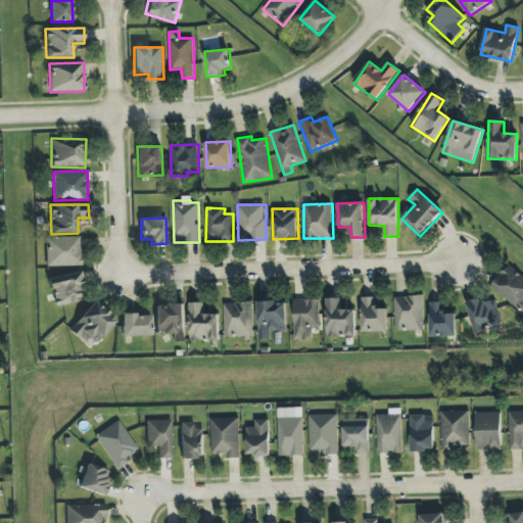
[(47,267),(81,266),(81,237),(47,238),(47,267)]
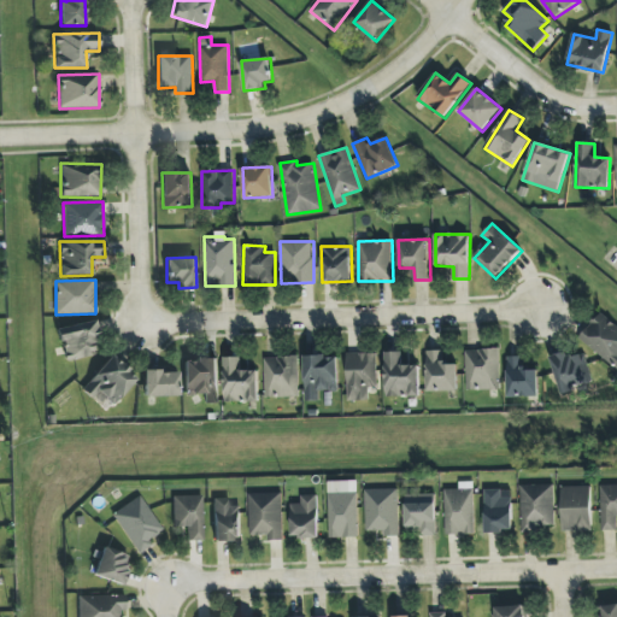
[(616,369),(616,325),(600,312),(579,339),(616,369)]
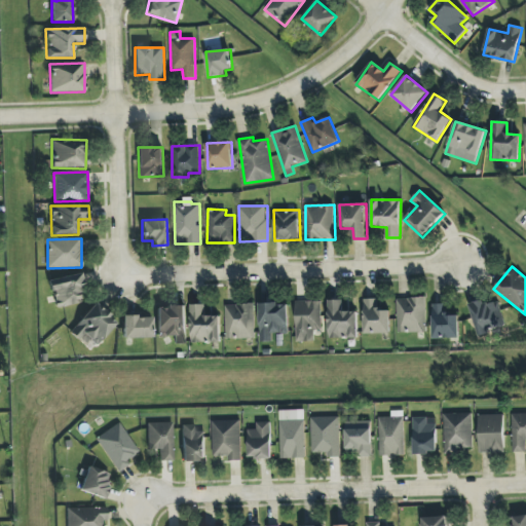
[(84,303),(80,274),(50,278),(53,307),(84,303)]
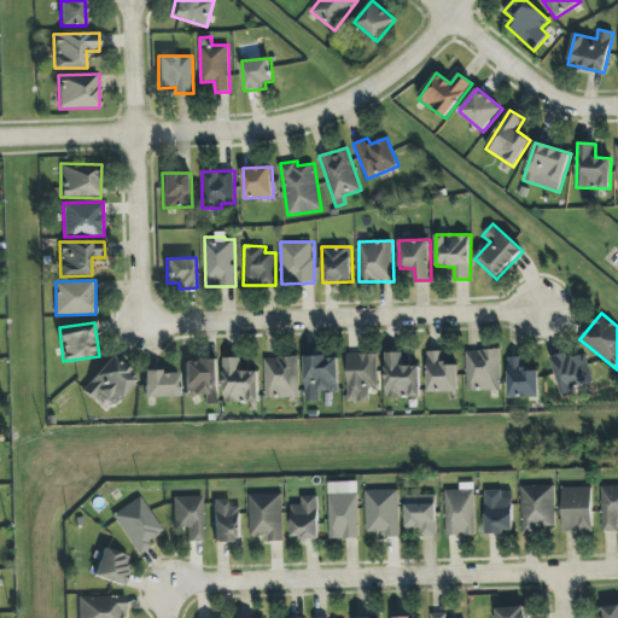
[(501,390),(500,350),(466,351),(467,391),(501,390)]
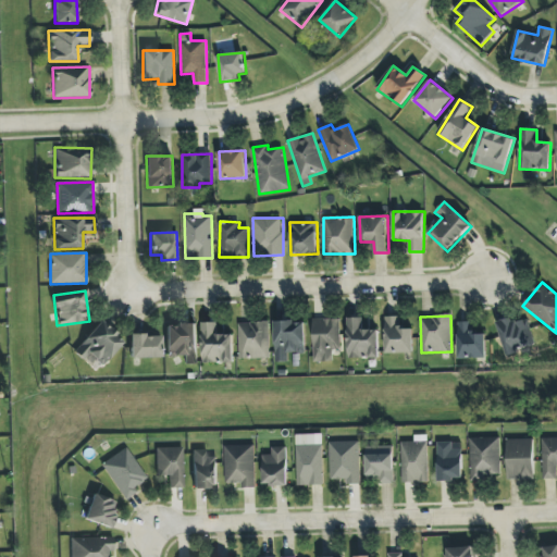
[(400,317),(385,317),(386,354),(413,353),(413,329),(401,329),(400,317)]
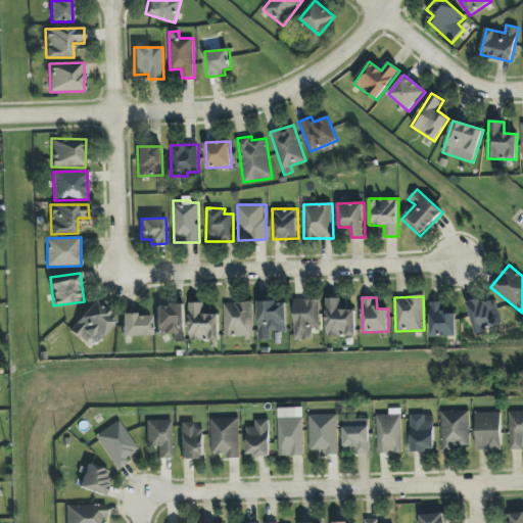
[(503,326),(495,297),(468,303),(475,333),(503,326)]
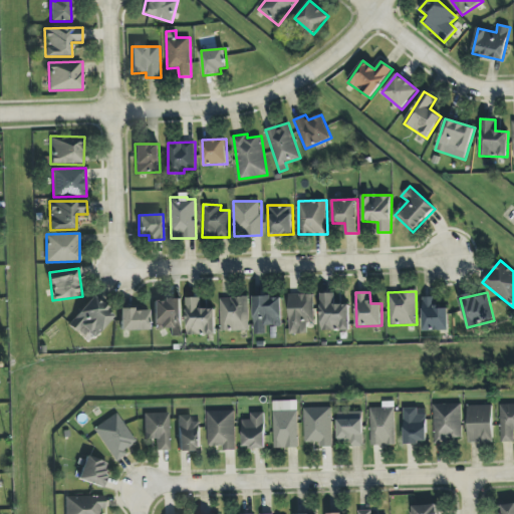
[(335,293),(321,293),(321,330),(349,330),(349,304),(334,304),(335,293)]
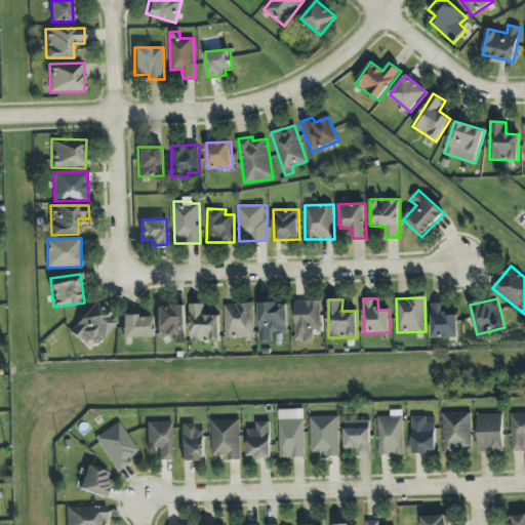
[(314,341),(314,330),(321,329),(320,300),(295,301),(295,341),(314,341)]
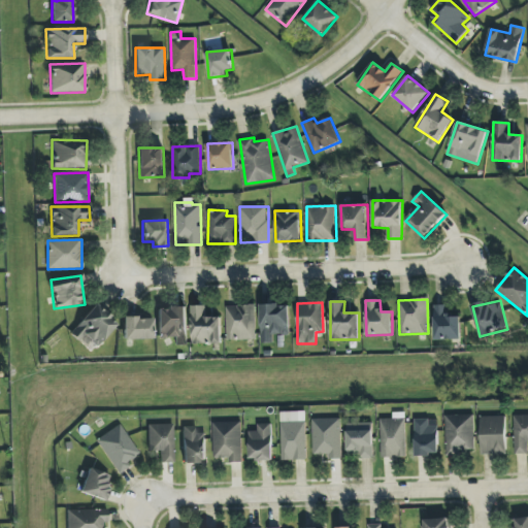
[(84,336),(96,348),(117,325),(96,304),(69,333),(78,342),(84,336)]
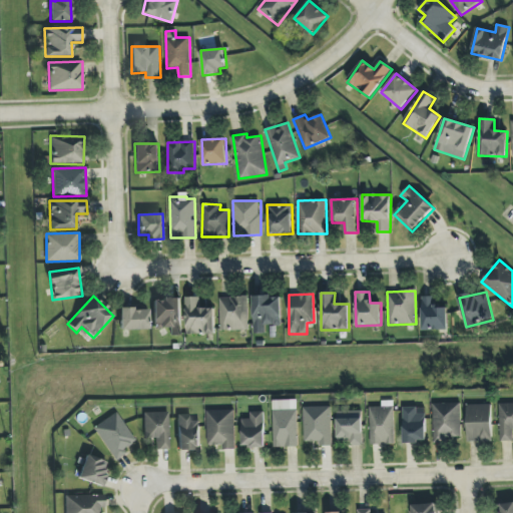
[(283,326),(282,296),(253,297),(254,334),(266,334),(266,327),(283,326)]
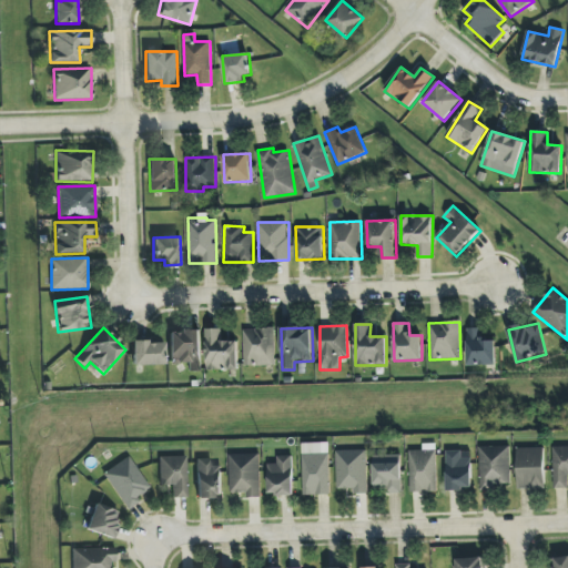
[(206,330),(208,371),(239,369),(237,342),(222,342),(222,328),(206,330)]
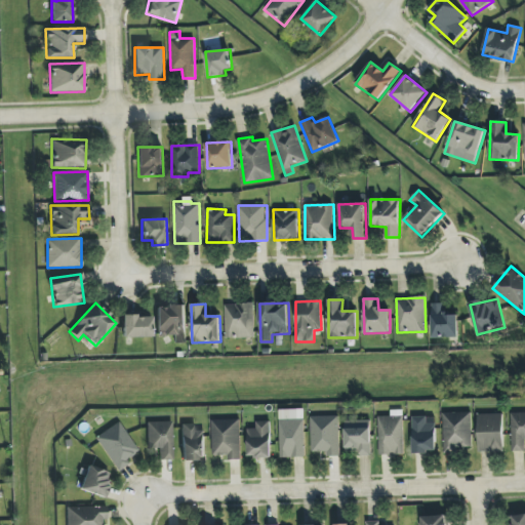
[(254,337),(253,304),(225,305),(226,338),(254,337)]
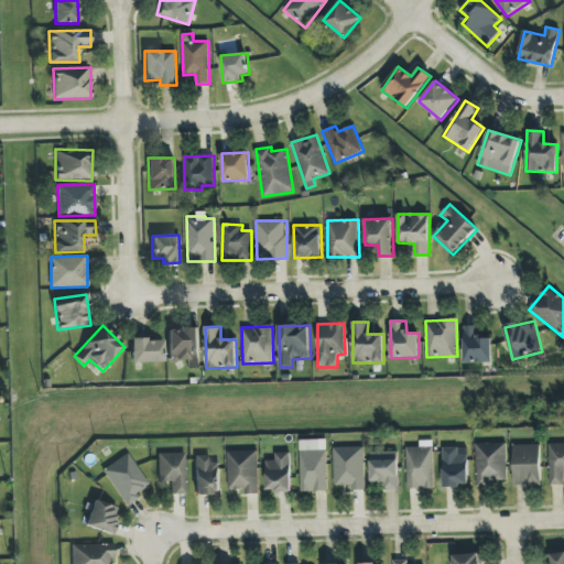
[(492,362),(492,338),(479,338),(479,326),(464,326),(465,364),(492,362)]
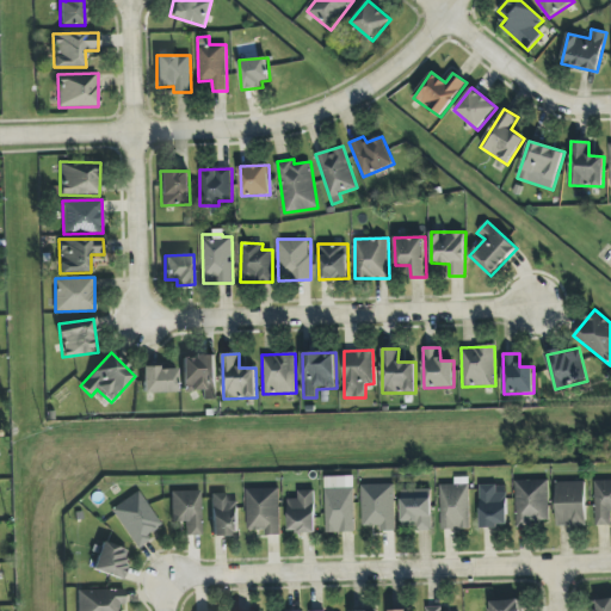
[(203,400),(216,400),(216,356),(183,357),(183,392),(203,392),(203,400)]
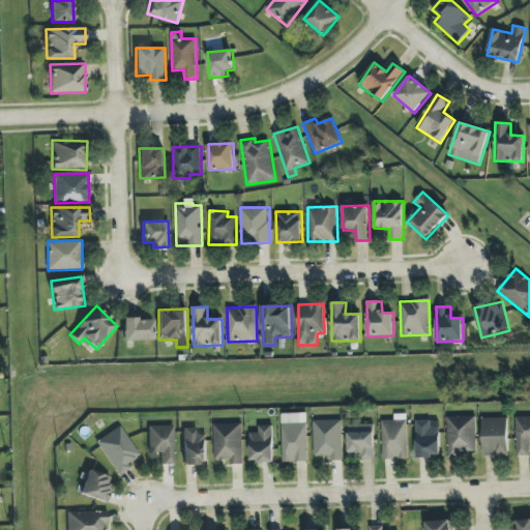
[(123,341),(153,341),(153,319),(123,320),(123,341)]
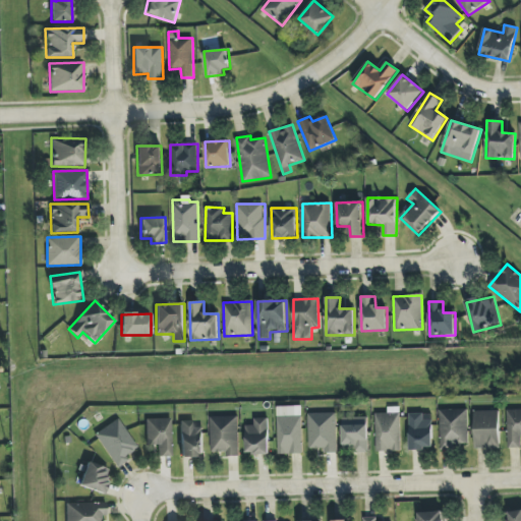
[(279,454),(303,454),(301,407),(278,407),(279,454)]
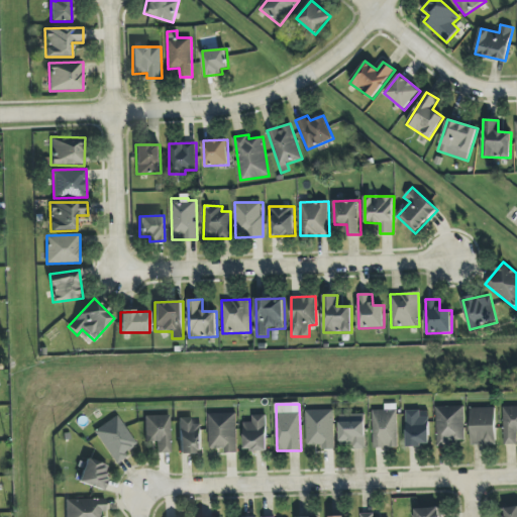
[(397,404),(385,404),(385,410),(373,410),(374,448),(398,448),(397,404)]
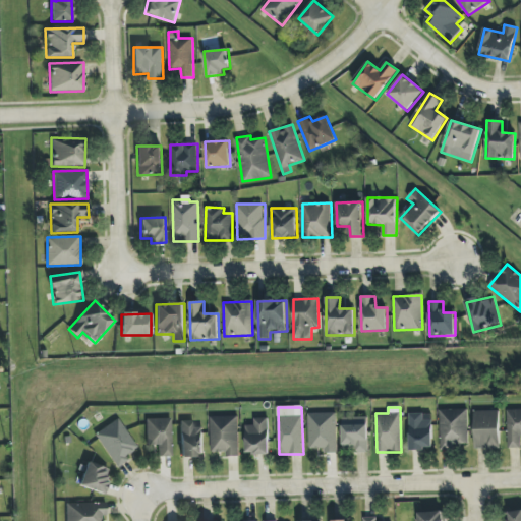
[(441,447),(468,447),(467,409),(440,410),(441,447)]
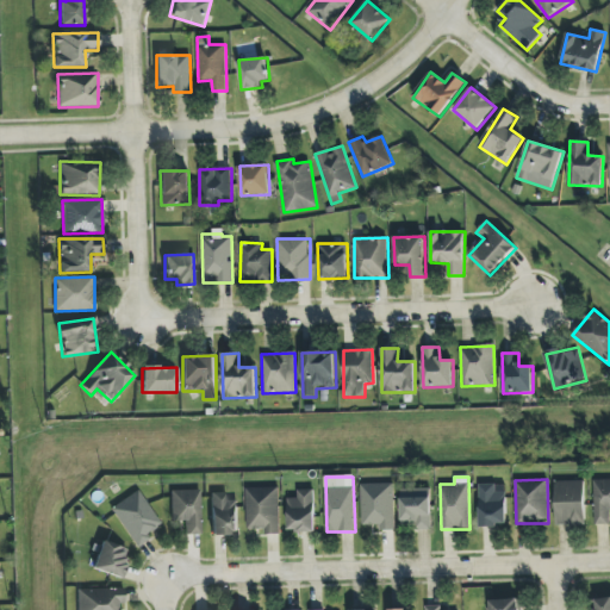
[(609,479),(593,480),(595,524),(609,523),(609,511),(609,510),(609,479)]
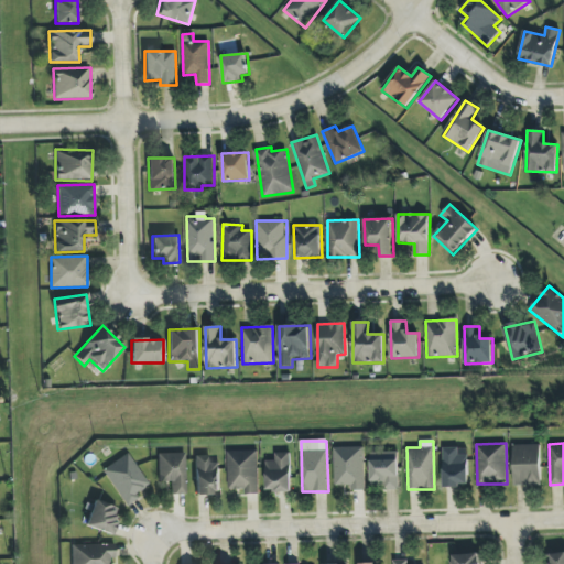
[(540,444),(513,445),(514,486),(541,486),(540,444)]
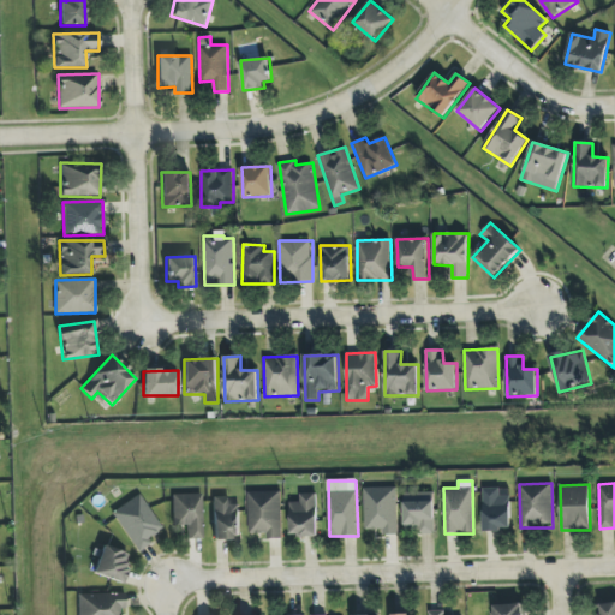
[(364,488),(365,530),(383,530),(383,535),(399,535),(398,488),(364,488)]
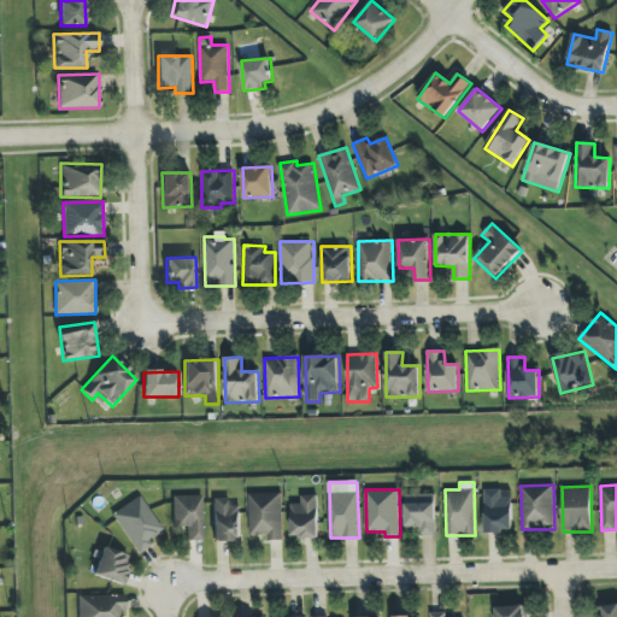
[(513,533),(512,498),(503,498),(501,489),(485,491),(486,533),(513,533)]
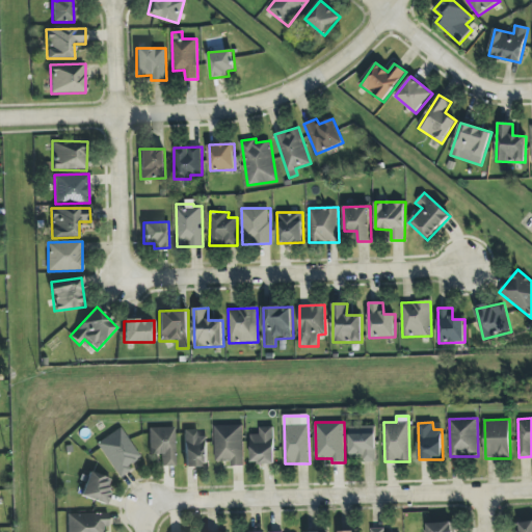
[(214,425),(215,461),(231,461),(231,466),(244,466),(243,425),(214,425)]
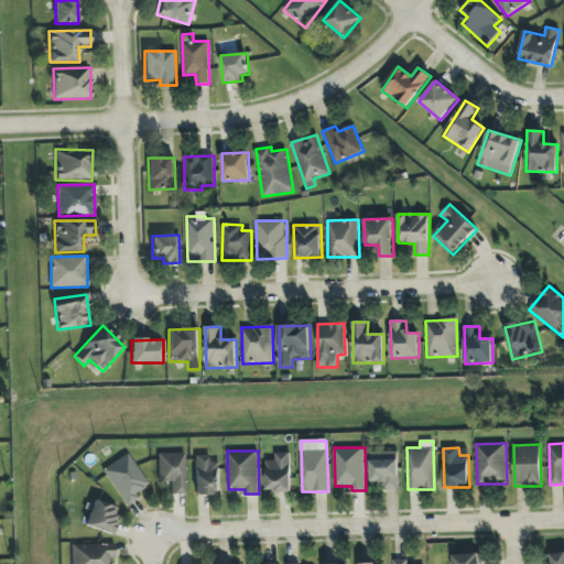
[(399,489),(399,451),(371,452),(371,490),(399,489)]
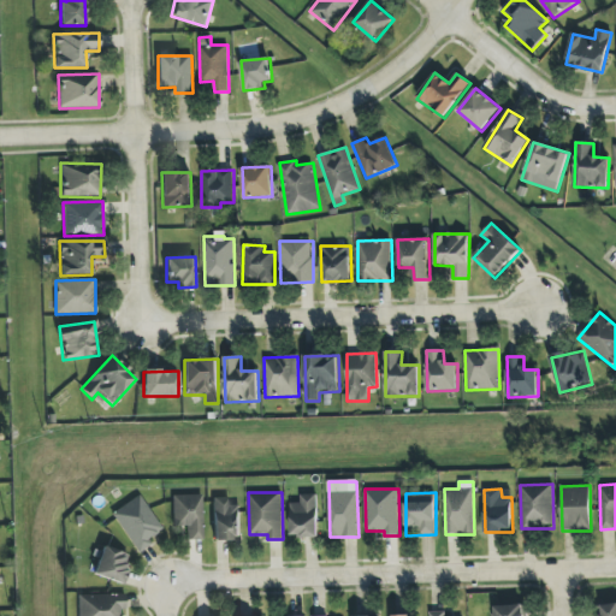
[(163,529),(140,495),(111,514),(138,554),(152,545),(148,539),(163,529)]
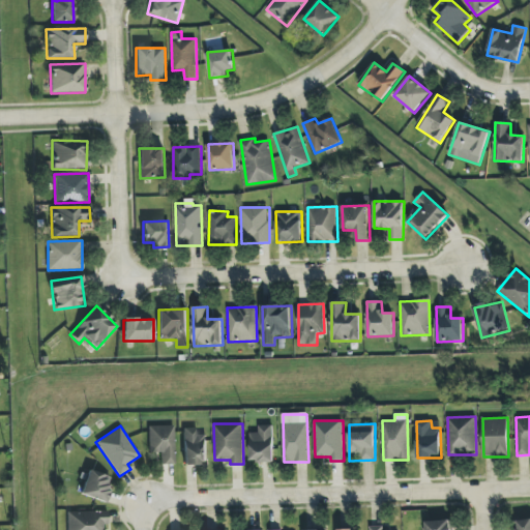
[(173,425),(148,427),(149,452),(160,452),(160,464),(175,464),(173,425)]
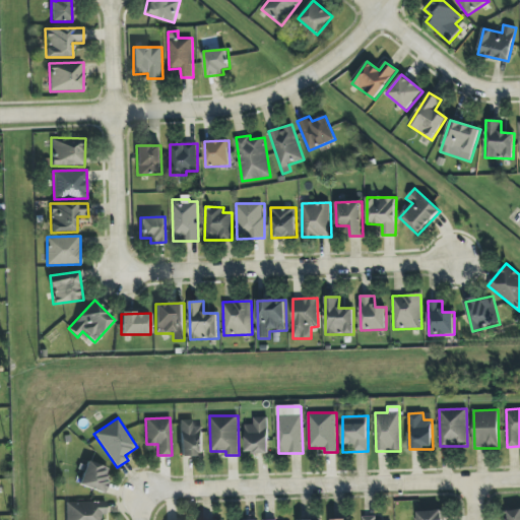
[(245,426),(246,454),(269,453),(267,417),(254,417),(254,425),(245,426)]
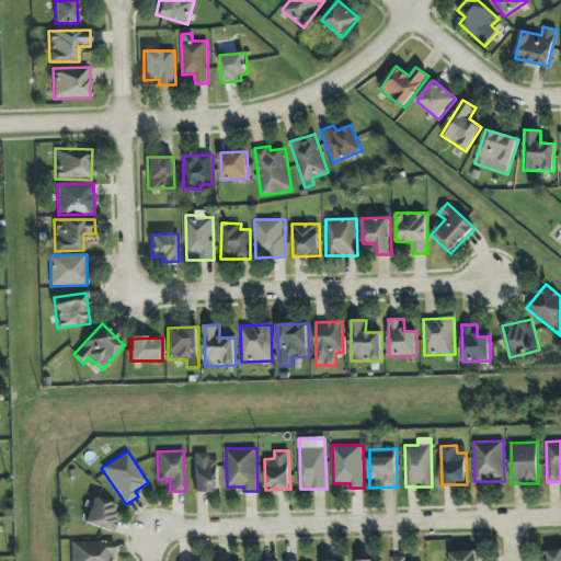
[(194,454),(195,492),(219,491),(218,460),(209,460),(208,454),(194,454)]
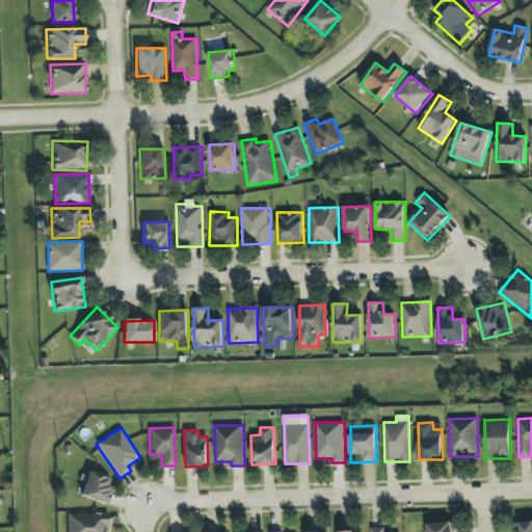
[(80,497),(105,505),(112,480),(88,472),(80,497)]
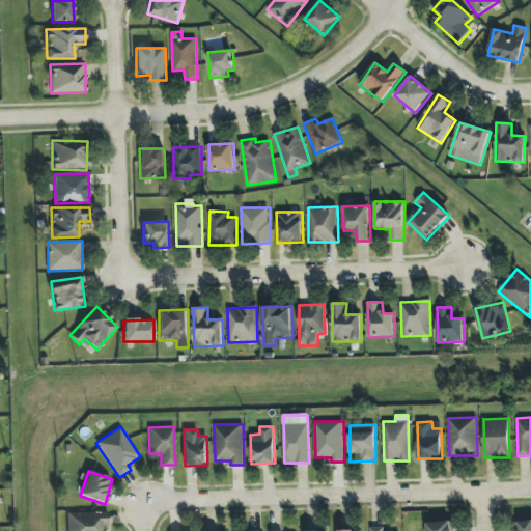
[(103,530),(103,526),(108,526),(108,512),(66,513),(66,530),(103,530)]
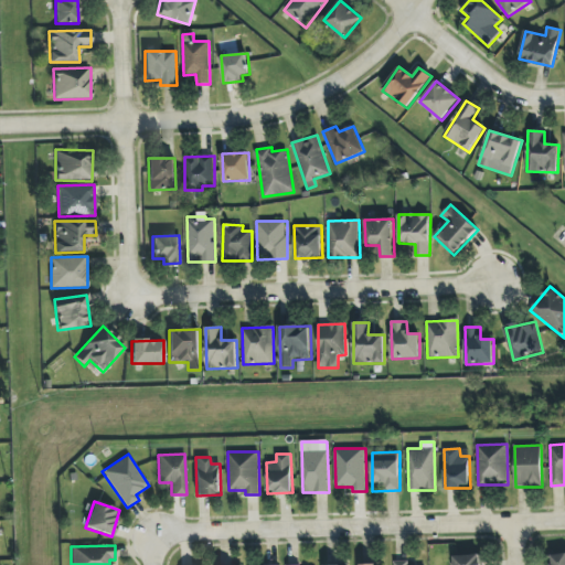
[(564,564),(564,553),(551,555),(552,564),(564,564)]
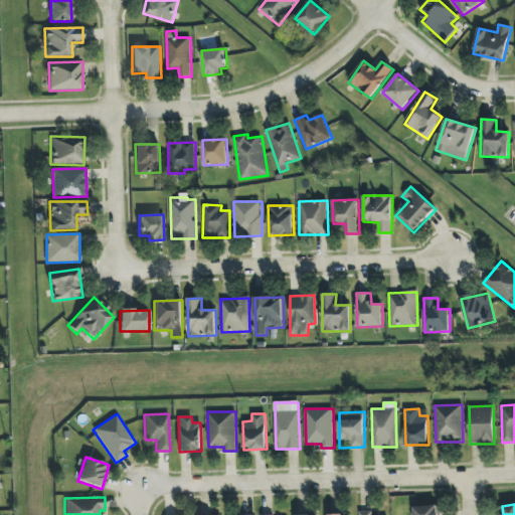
[(441,514),(441,505),(414,506),(414,514),(441,514)]
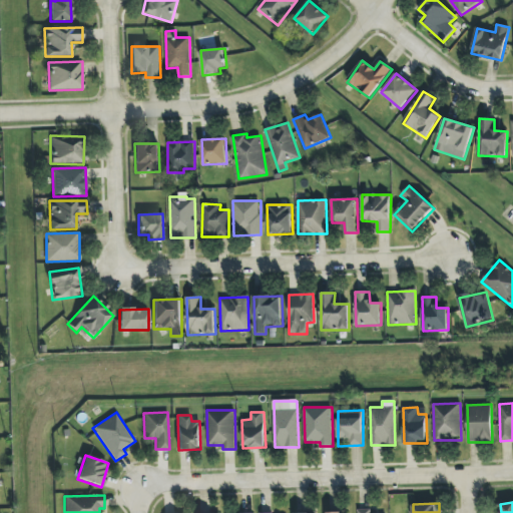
All buildings are outlined.
